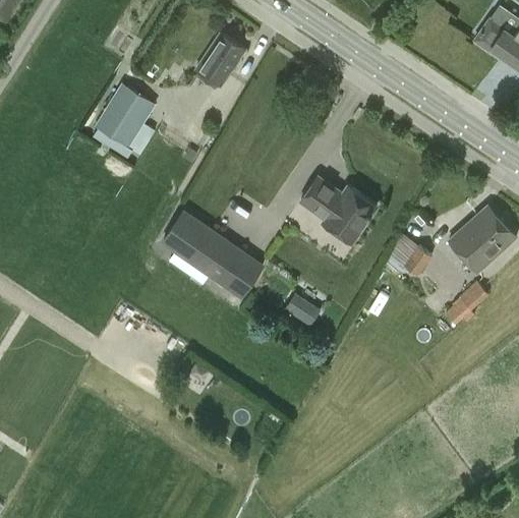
[(0,19),(5,23),(18,0),(0,0),(0,19)]
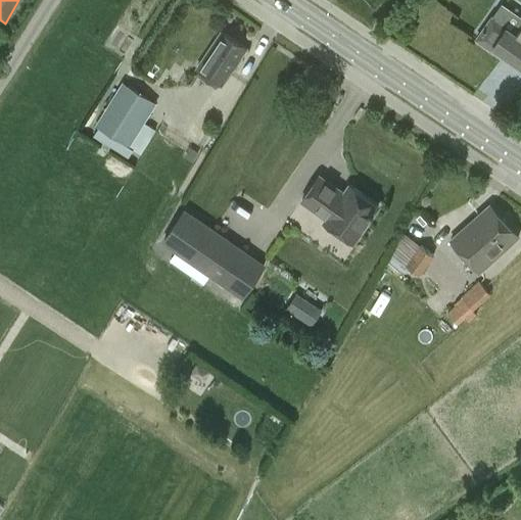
[(520,29),(516,36),(505,29),(490,18),(474,41),(488,51),(518,72),(520,66),(520,29)]
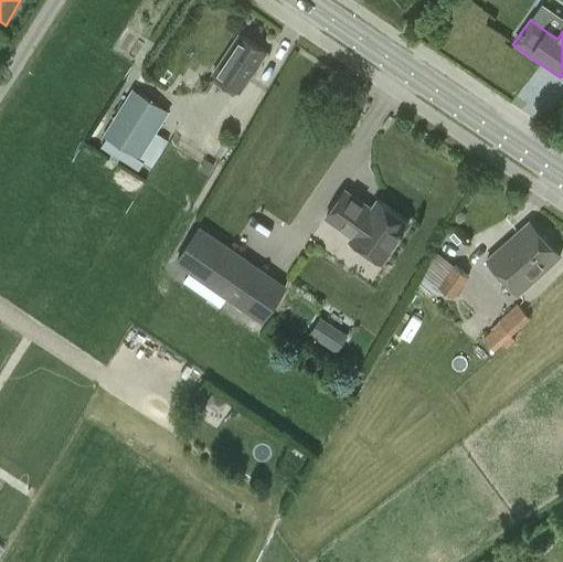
[(264,54),(237,38),(212,76),(238,94),(264,54)]
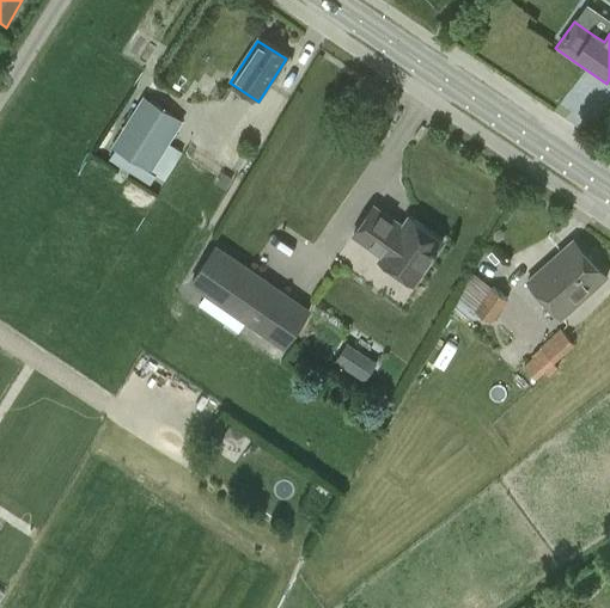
[(142,99),(111,151),(150,176),(182,124),(142,99)]
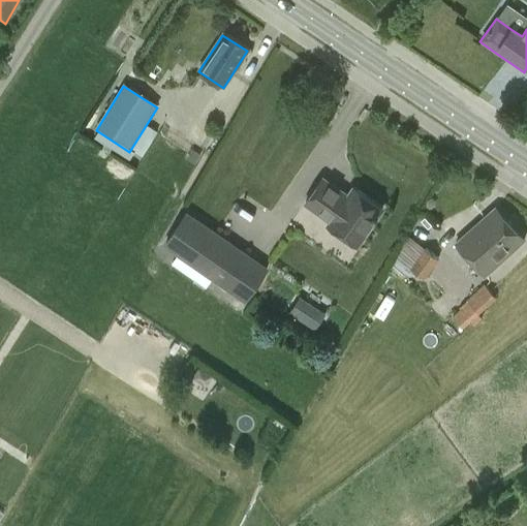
[(327,227),(355,248),(381,210),(352,190),(346,198),(320,181),(304,206),(330,223),(327,227)]
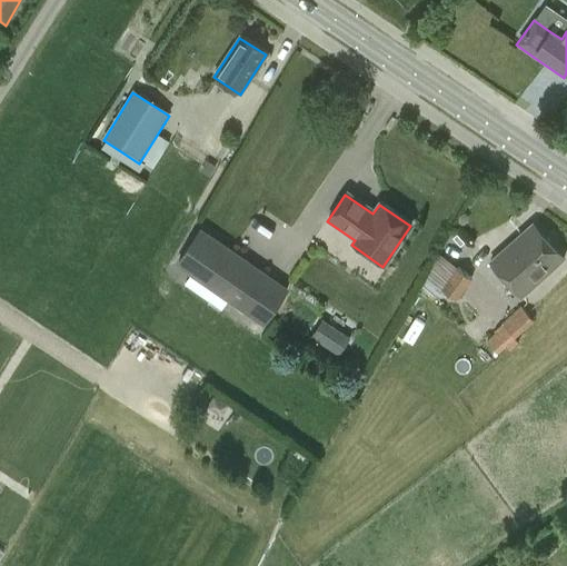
[(563,260),(531,226),(489,265),(520,298),(563,260)]
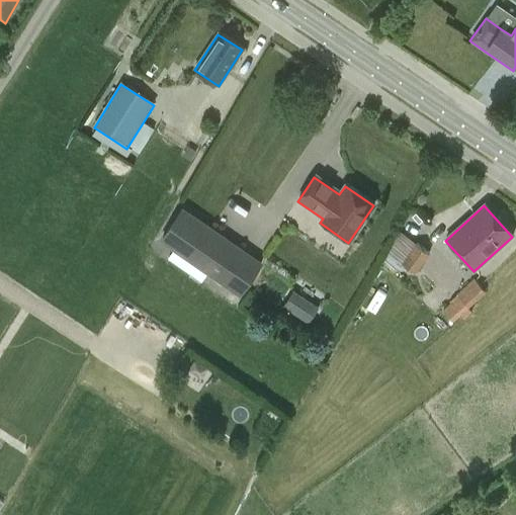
[(160,241),(218,282),(238,297),(259,268),(239,253),(182,211),(160,241)]
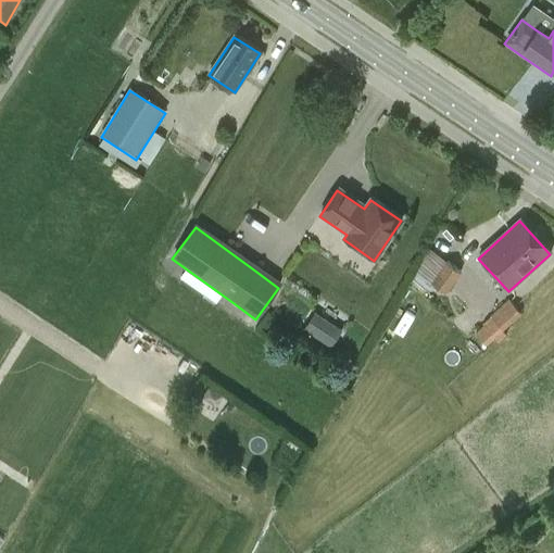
[(461,276),(445,264),(430,286),(447,296),(461,276)]
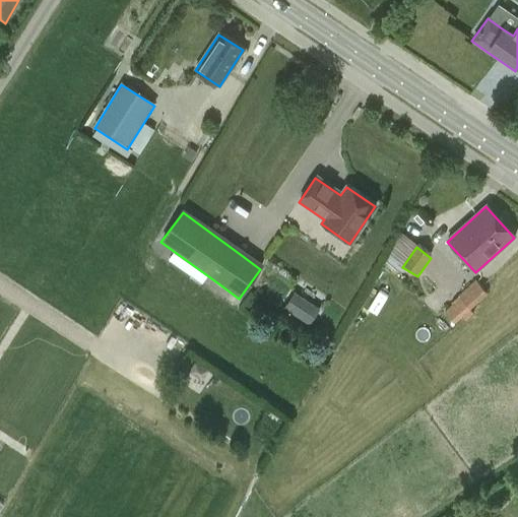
[(473,316),(470,312),(488,297),(474,283),(450,305),(451,306),(444,314),(455,325),(461,320),(465,323),(473,316)]
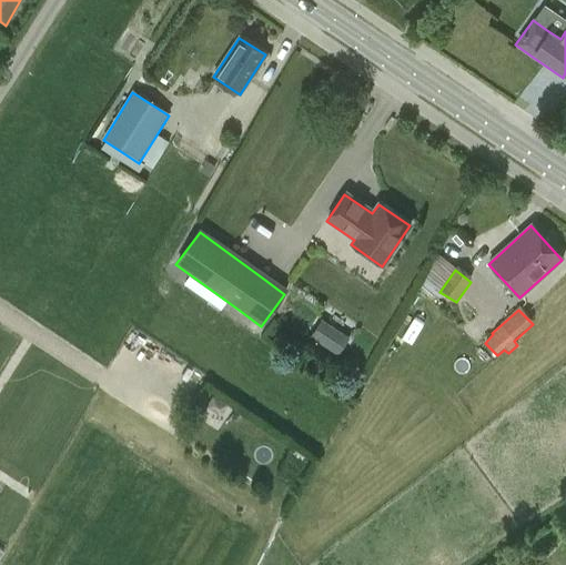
[(317,319),(306,338),(336,354),(347,335),(317,319)]
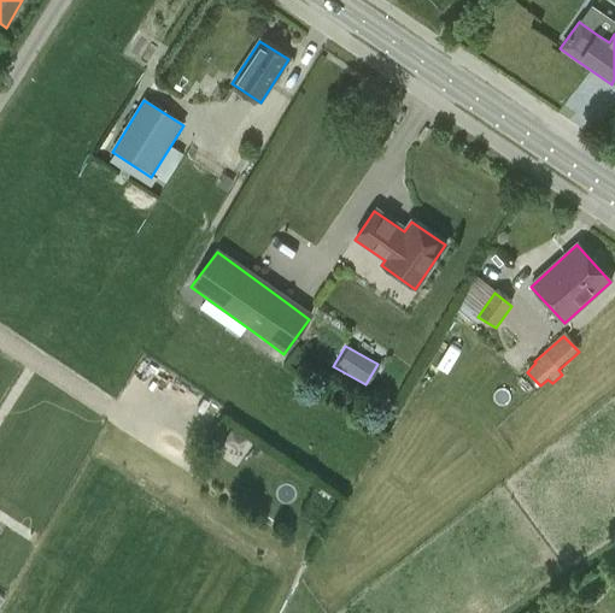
All buildings are outlined.
